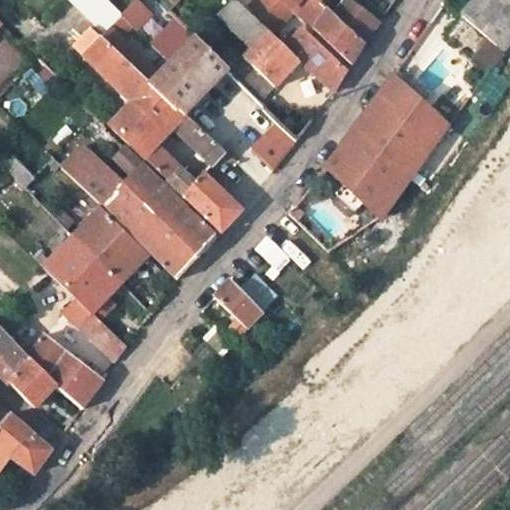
[(97,23),(107,31),(114,24),(125,13),(122,10),(111,0),(83,0),(78,6),(97,23)]
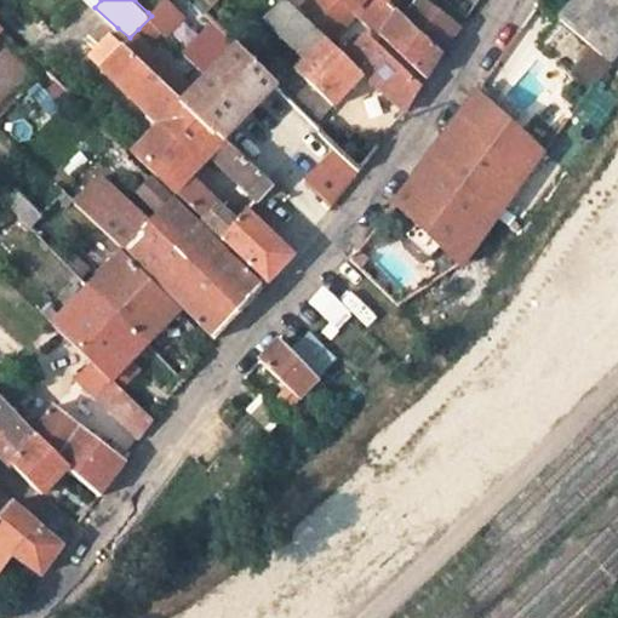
[(341,0),(354,11),(365,0),(381,0),(385,4),(388,0),(341,0)]
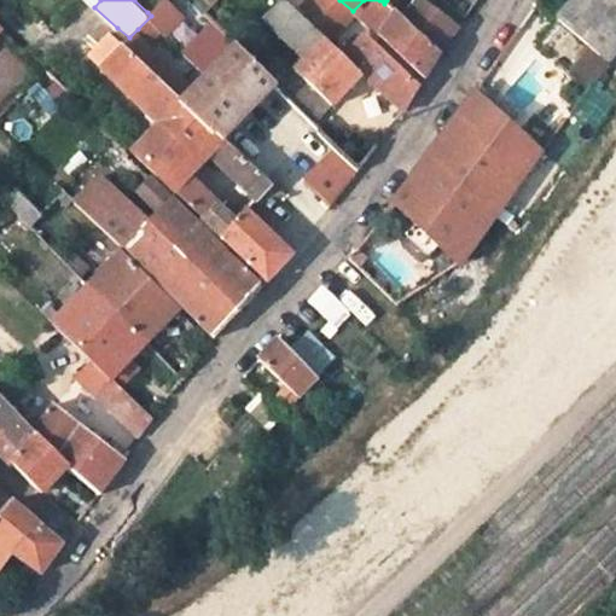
[(462,25),(423,0),(416,0),(405,15),(399,12),(382,36),(426,75),(462,25)]
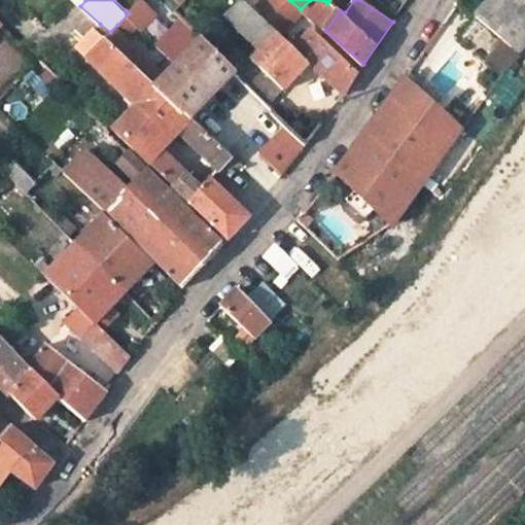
[(487,0),(477,13),(523,50),(524,48),(524,0),(487,0)]
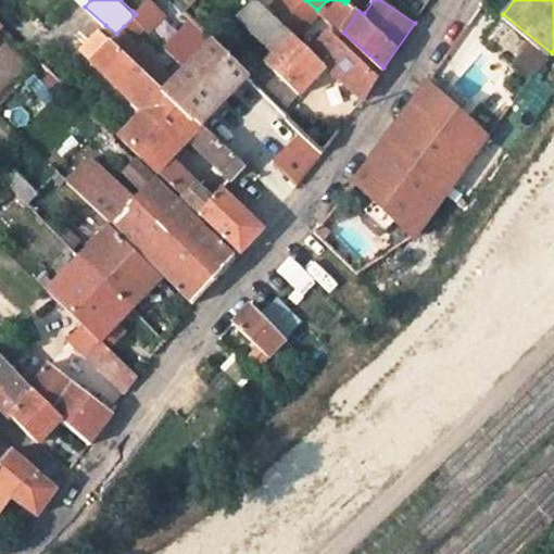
[(273,55),(292,38),(255,1),(238,20),(273,55)]
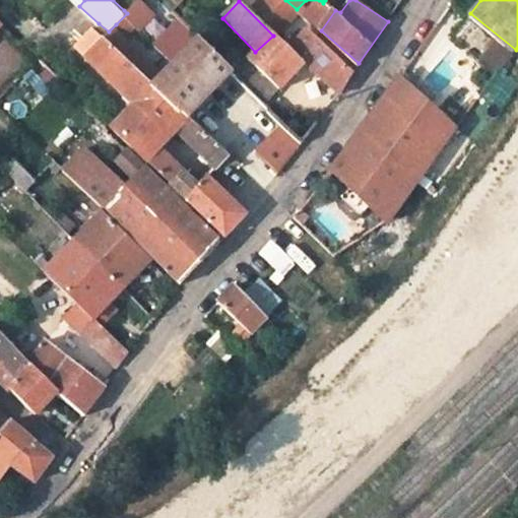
[(104,37),(109,31),(99,23),(78,46),(87,54),(104,37)]
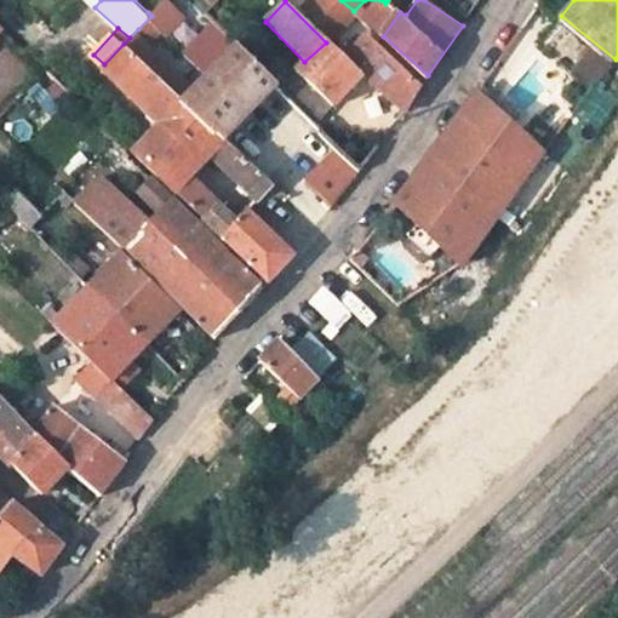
[(130,38),(124,44),(183,98),(217,131),(224,137),(276,86),(234,46),(195,84),(138,29),(130,38)]
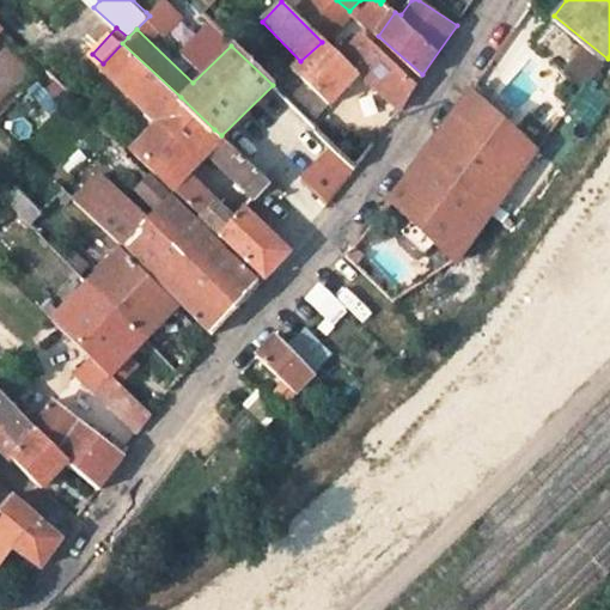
[(348,65),(322,42),(300,61),(273,85),(311,123),(359,72),(400,107),(416,81),(368,43),(348,65)]
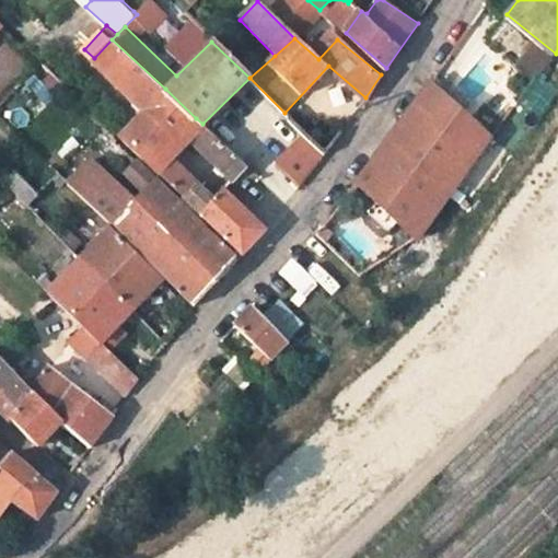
[(147,108),(165,89),(112,39),(94,58),(147,108)]
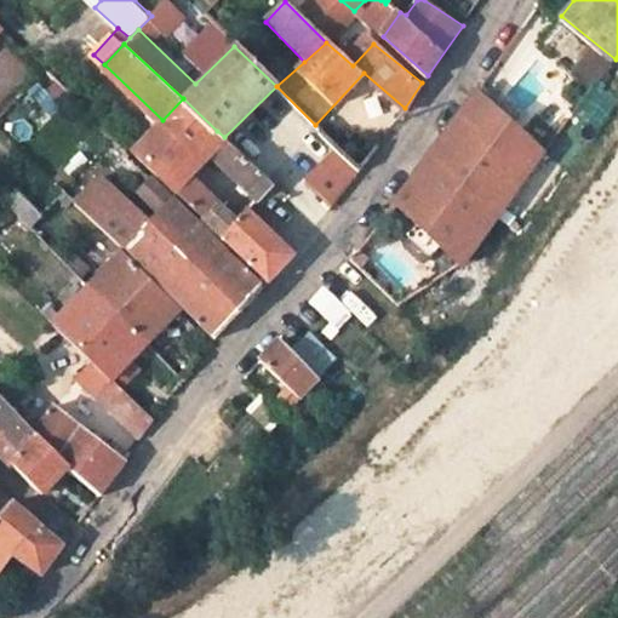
[(431,154),(475,204),(524,150),(479,92),(431,154)]
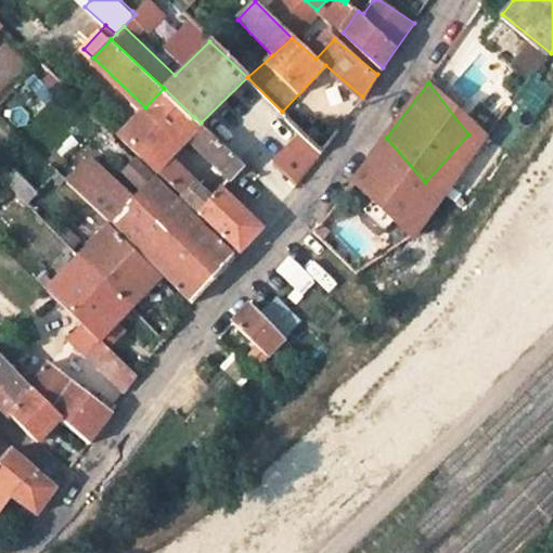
[(150,161),(194,117),(164,88),(145,107),(120,132),(150,161)]
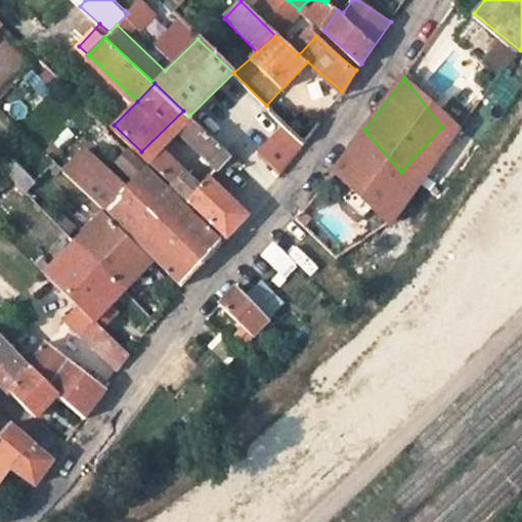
[(161,145),(189,116),(183,111),(141,151),(147,158),(161,145)]
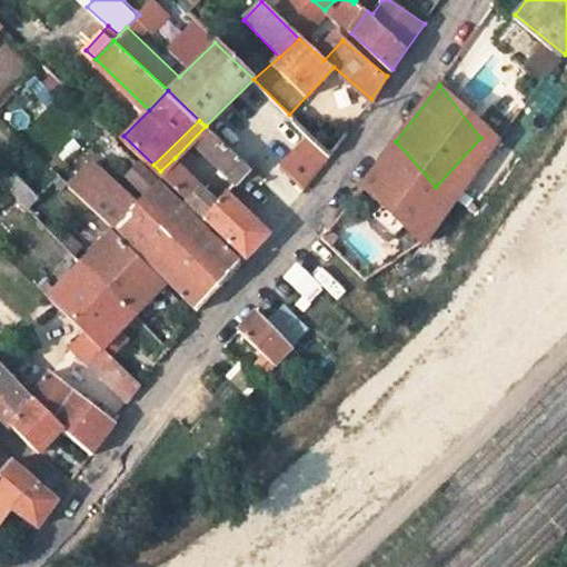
[(250,167),(210,130),(198,142),(237,180),(250,167)]
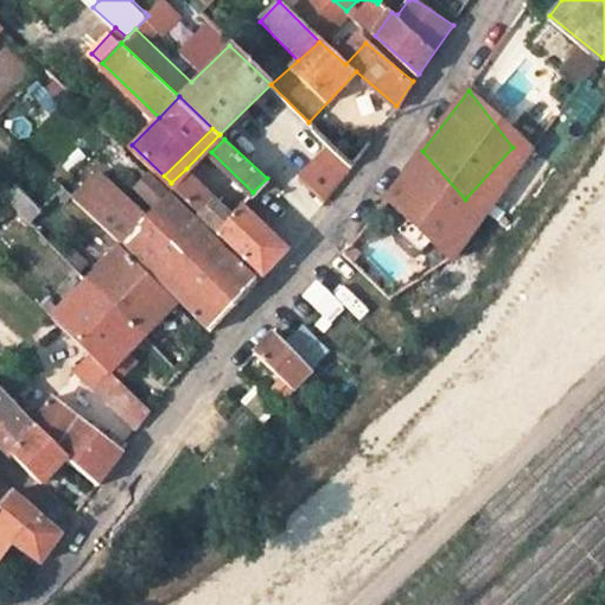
[(424,242),(465,199),(422,151),(388,197),(403,209),(424,242)]
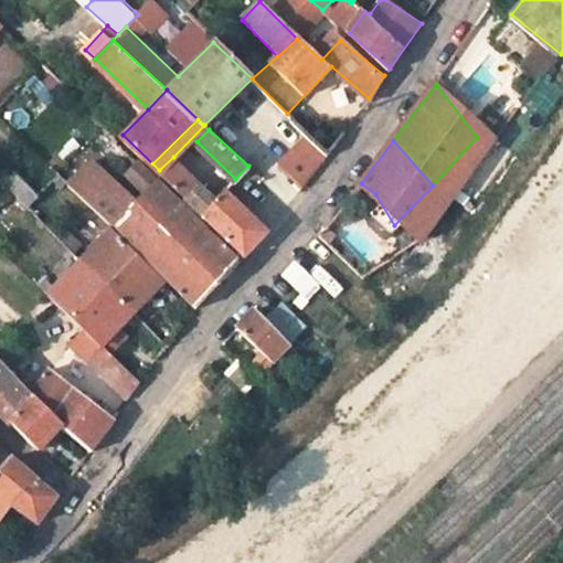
[(70,183),(113,226),(123,229),(197,307),(240,259),(127,150),(119,159),(123,162),(119,168),(147,194),(136,205),(110,182),(112,180),(92,160),(70,183)]
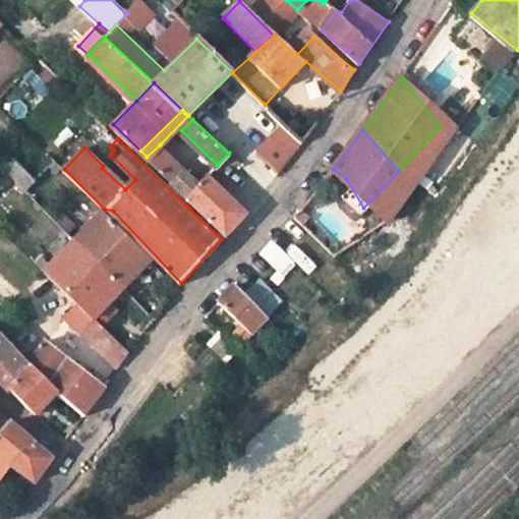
[(147,157),(171,180),(184,169),(160,145),(147,157)]
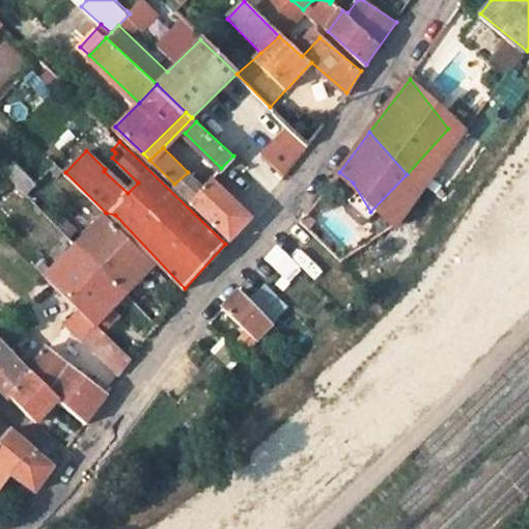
[(35,184),(14,163),(4,173),(26,194),(35,184)]
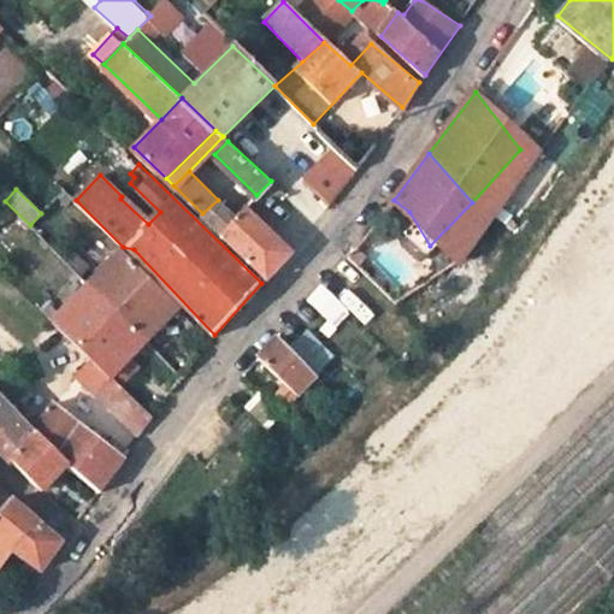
[(235,217),(218,200),(202,213),(220,230),(235,217)]
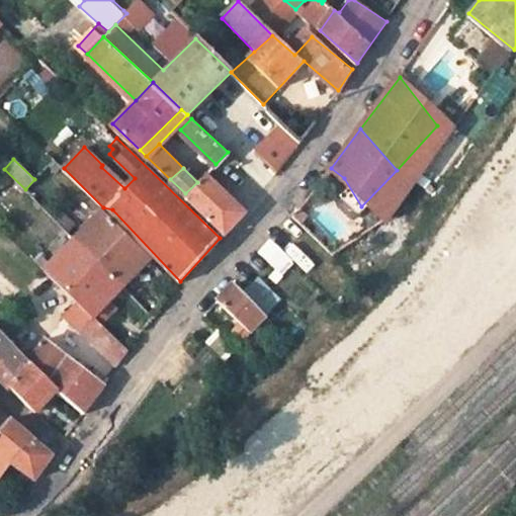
[(197,182),(185,193),(226,232),(245,210),(206,174),(197,182)]
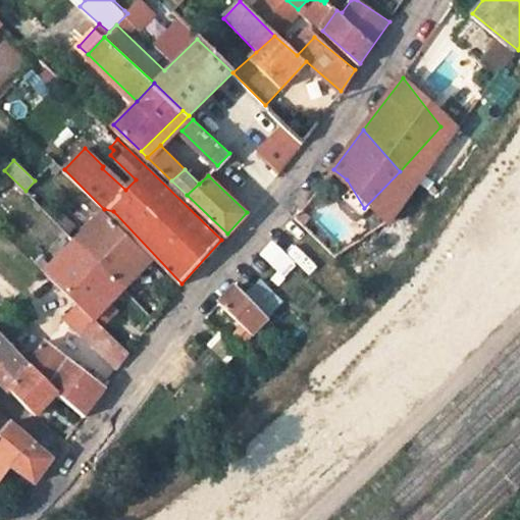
[(103,214),(78,239),(123,286),(150,261),(149,258),(103,214)]
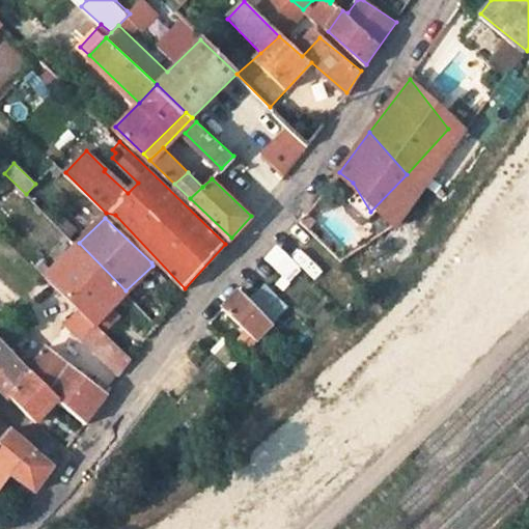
[(108,308),(126,290),(79,243),(48,275),(94,322),(108,308)]
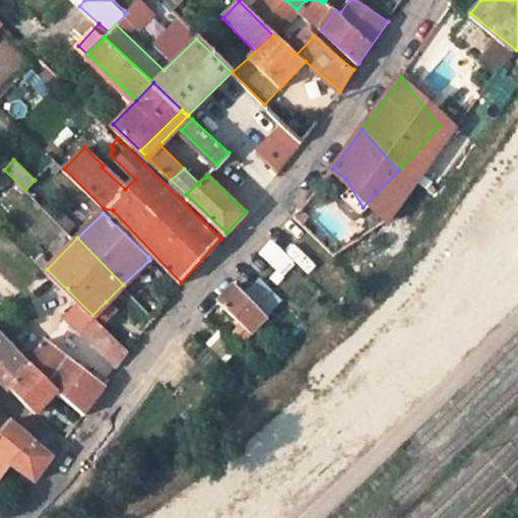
[(277,264),(288,253),(273,239),(262,252),(277,264)]
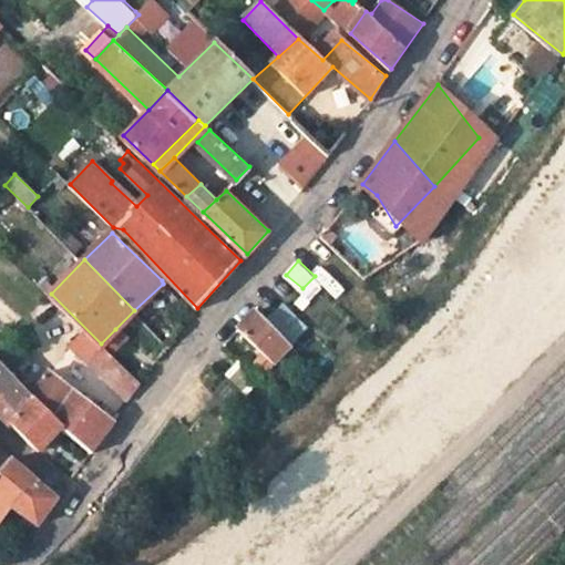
[(275,360),(293,340),(257,310),(239,330),(275,360)]
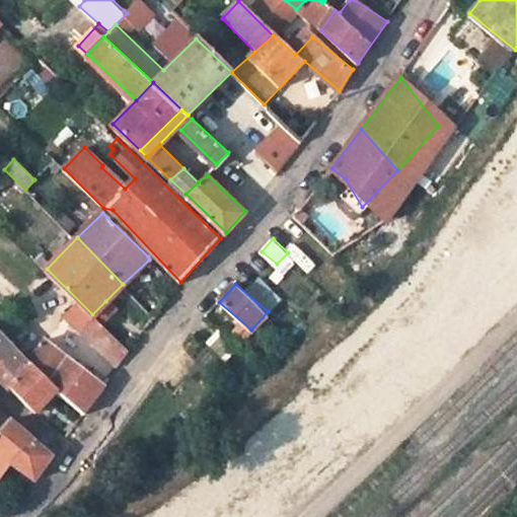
[(105,301),(92,314),(95,318),(108,305),(105,301)]
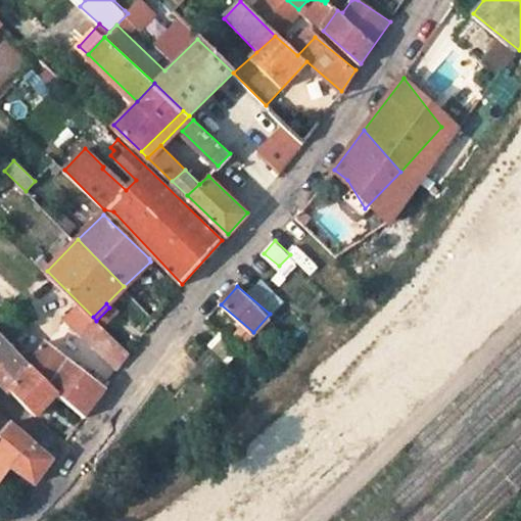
[(96,321),(93,317),(81,331),(117,369),(129,353),(96,321)]
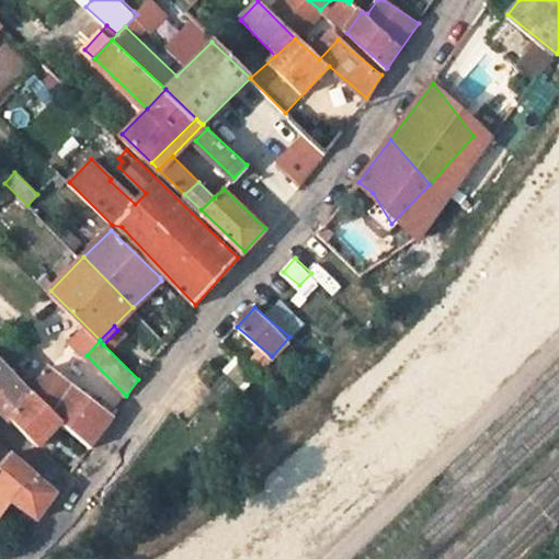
[(70,345),(56,360),(68,372),(82,358),(70,345)]
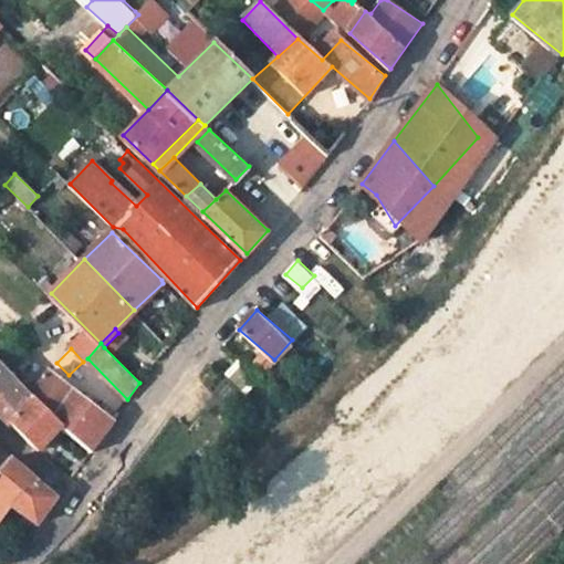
[(61,421),(35,394),(0,356),(0,383),(3,386),(0,388),(0,413),(9,423),(11,421),(39,448),(59,425),(61,421)]
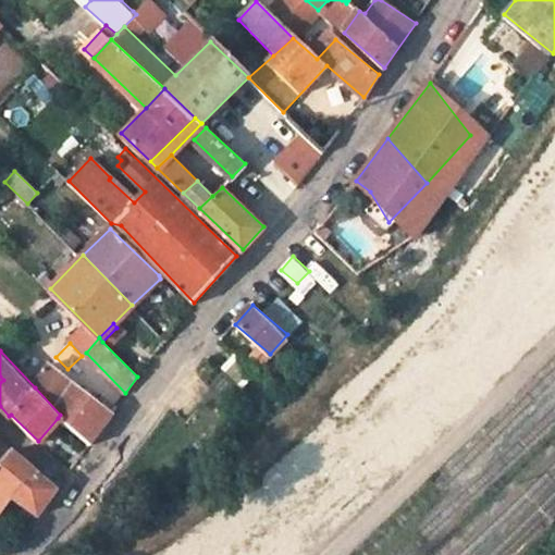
[(224,361),(239,386),(256,377),(241,352),(224,361)]
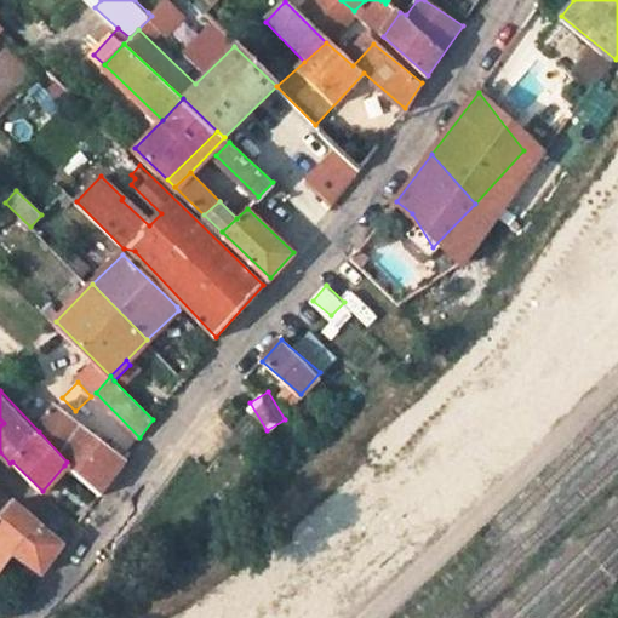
[(56,407),(39,431),(67,462),(64,465),(99,491),(124,459),(97,439),(56,407)]
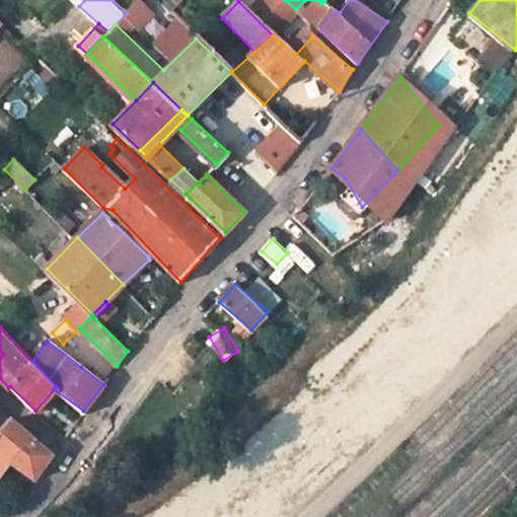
[(85,361),(81,367),(103,384),(108,377),(85,361)]
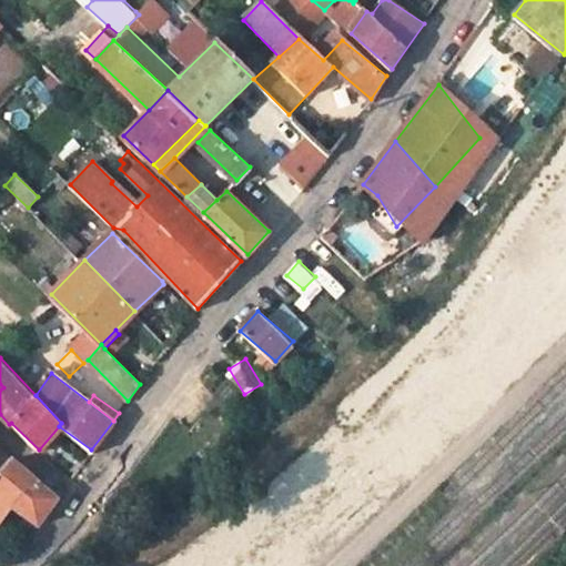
[(56,497),(12,457),(0,472),(0,518),(12,505),(37,525),(56,497)]
